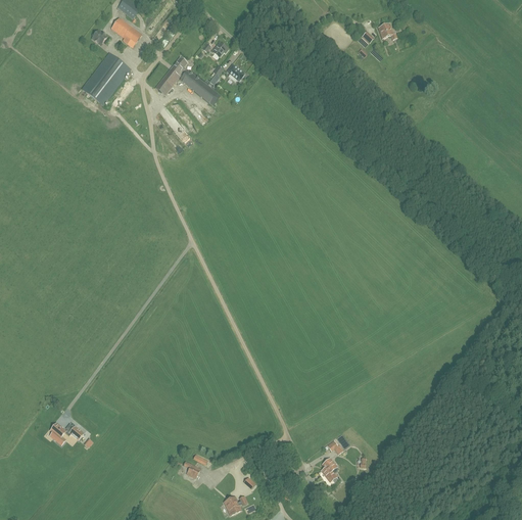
[(140,7),(131,0),(122,0),(116,6),(132,17),(140,7)]
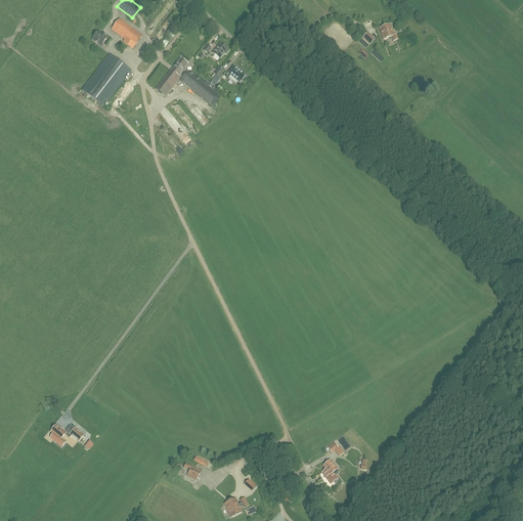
[(141,33),(119,16),(111,28),(112,29),(124,37),(122,39),(132,46),(141,33)]
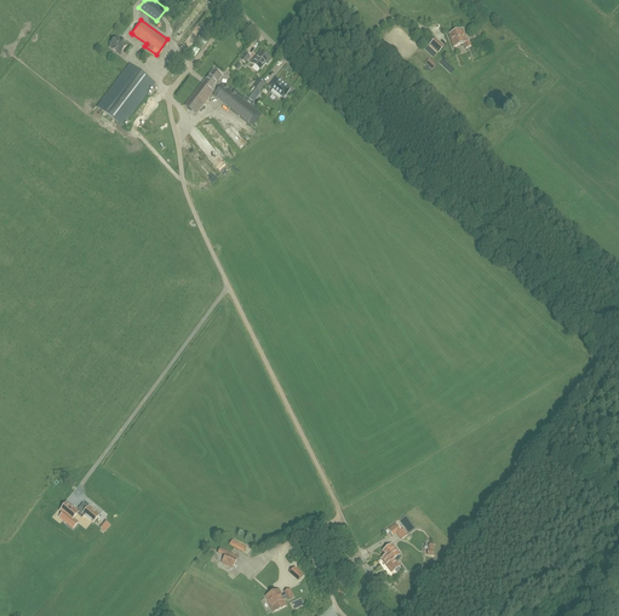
[(460,26),(447,30),(452,44),(463,40),(465,45),(470,44),(468,38),(465,39),(460,26)]
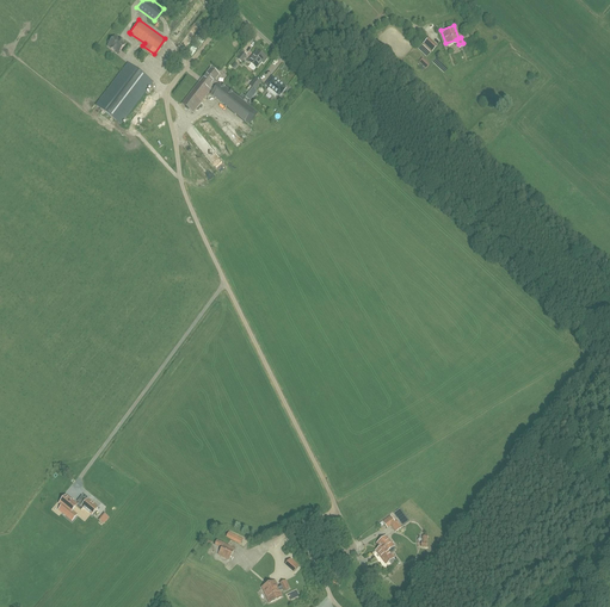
[(106,43),(116,50),(124,42),(114,33),(111,37),(110,37),(109,37),(108,37),(106,38),(106,39),(106,41),(106,42),(108,42),(106,43)]
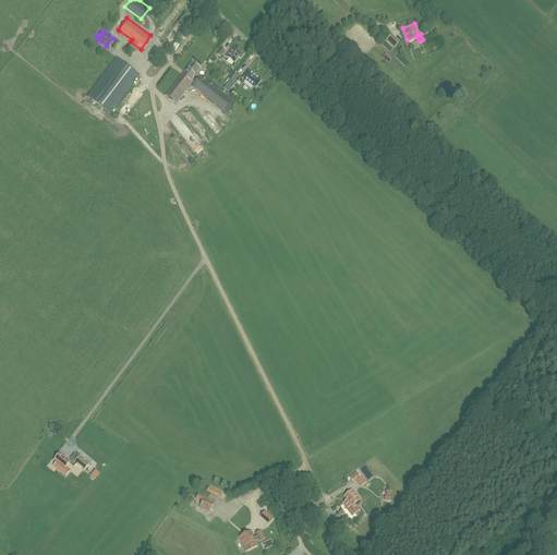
[(380,40),(389,48),(397,38),(389,31),(380,40)]
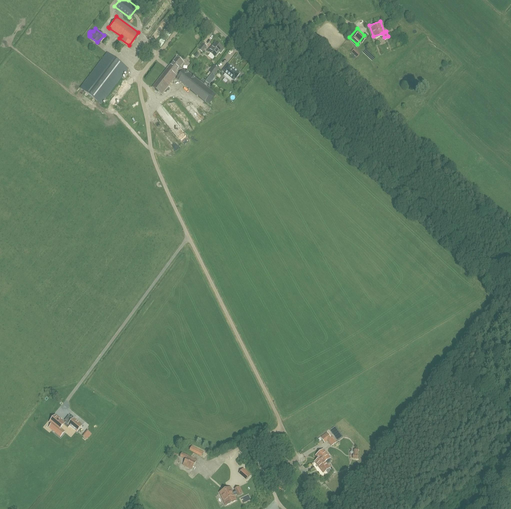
[(223,46),(215,40),(211,45),(210,44),(206,49),(214,55),(218,50),(219,51),(223,46)]
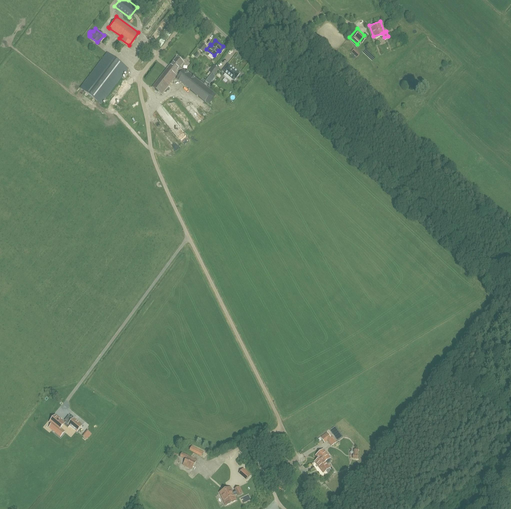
[(355,54),(358,51),(352,46),(349,49),(355,54)]
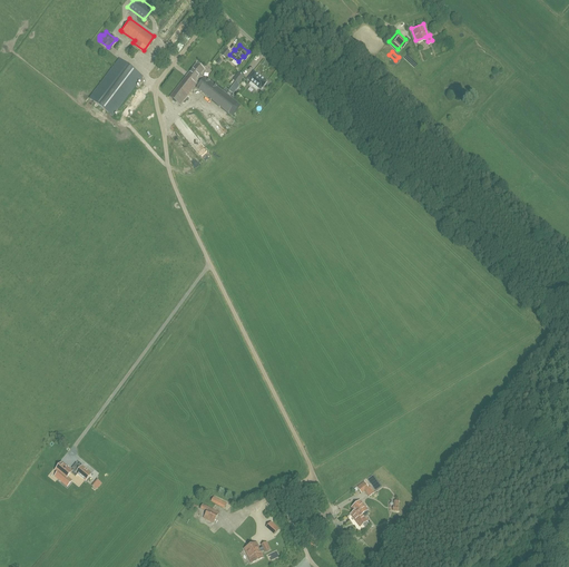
[(88,96),(111,114),(141,74),(118,56),(88,96)]
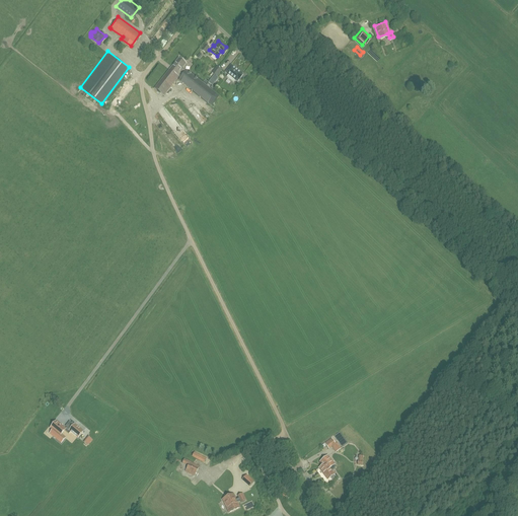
[(210,103),(218,93),(186,68),(185,68),(181,66),(185,61),(177,56),(153,86),(162,93),(177,74),(179,76),(177,77),(210,103)]
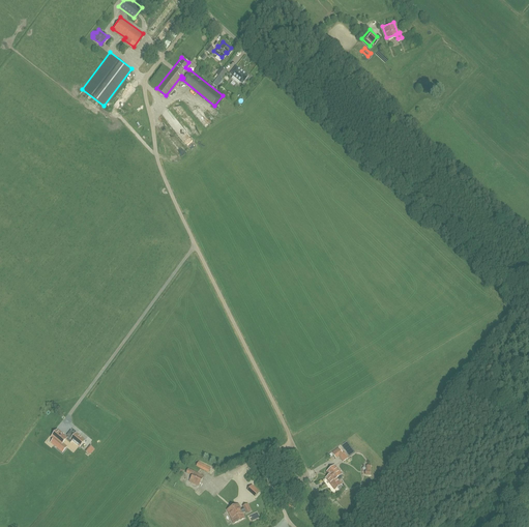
[(247,74),(235,63),(229,71),(232,75),(231,76),(237,81),(239,80),(240,81),(243,77),(244,78),(247,74)]
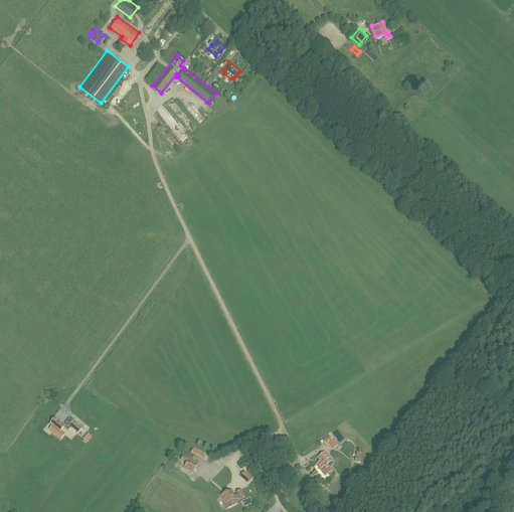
[(64,421),(64,422),(55,414),(49,421),(51,423),(48,427),(59,437),(63,432),(59,429),(63,424),(67,428),(69,425),(76,432),(81,425),(72,418),(67,424),(64,421)]
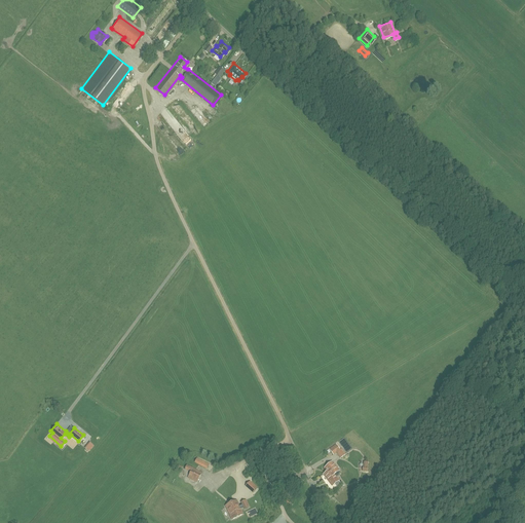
[(87,439),(82,445),(87,449),(91,443),(87,439)]
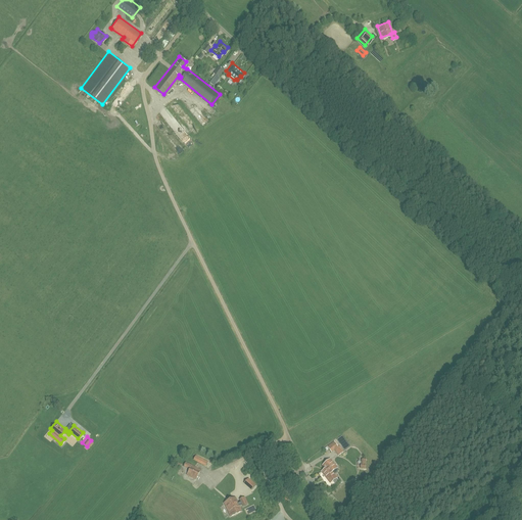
[(329,441),(333,447),(337,454),(341,451),(333,438),(329,441)]
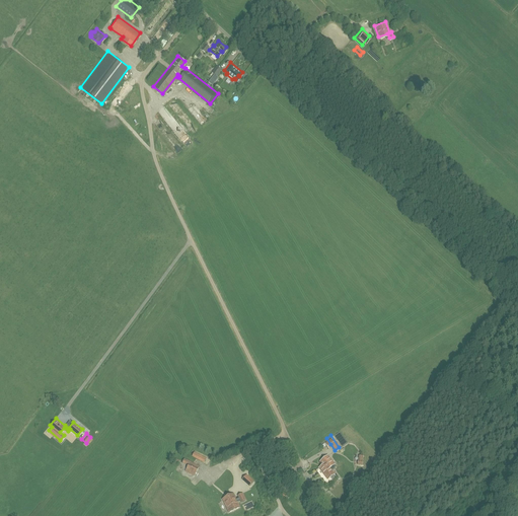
[(189,453),(202,459),(204,455),(192,448),(189,453)]
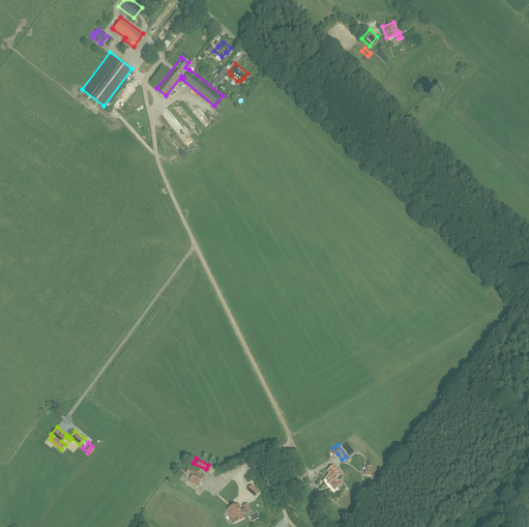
[(333,463),(326,468),(328,471),(323,475),(332,488),(340,481),(338,478),(341,476),(342,473),(333,463)]
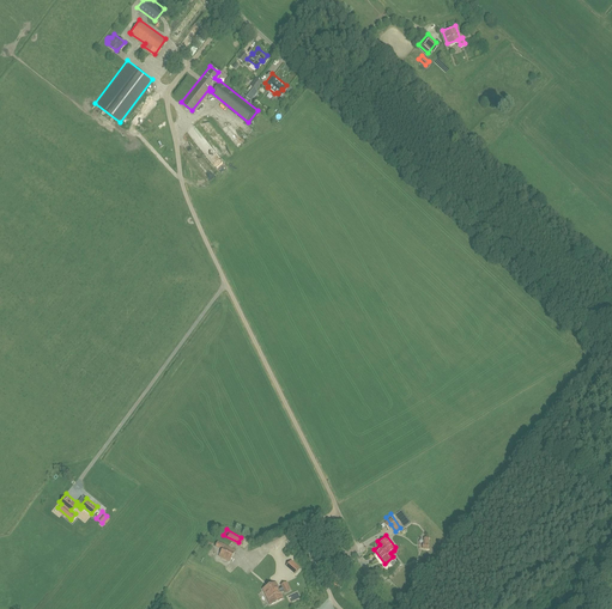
[(217,553),(228,559),(234,547),(217,539),(214,543),(220,547),(217,553)]
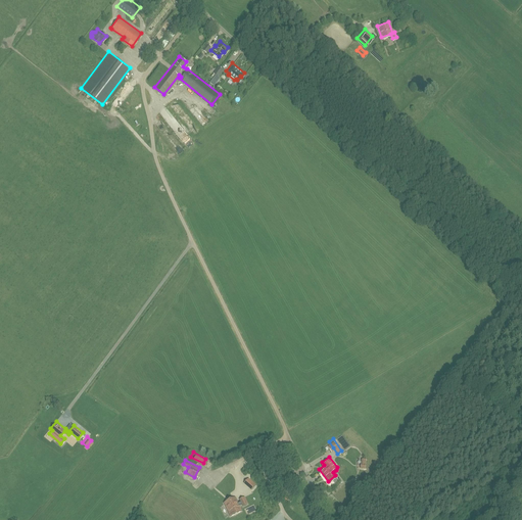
[(223,501),(225,505),(227,510),(229,514),(240,509),(238,504),(241,502),(242,504),(246,502),(243,495),(239,498),(240,499),(237,501),(234,495),(223,501)]
